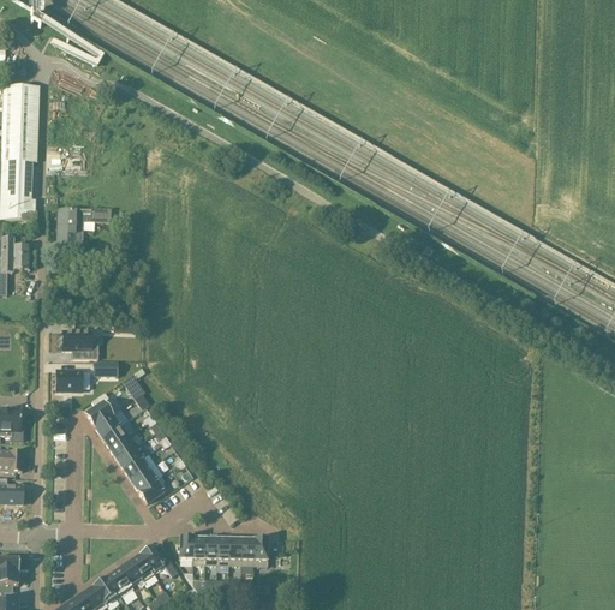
[(0,149),(0,153),(0,191),(12,192),(13,160),(37,161),(40,84),(3,83),(1,124),(0,149)]
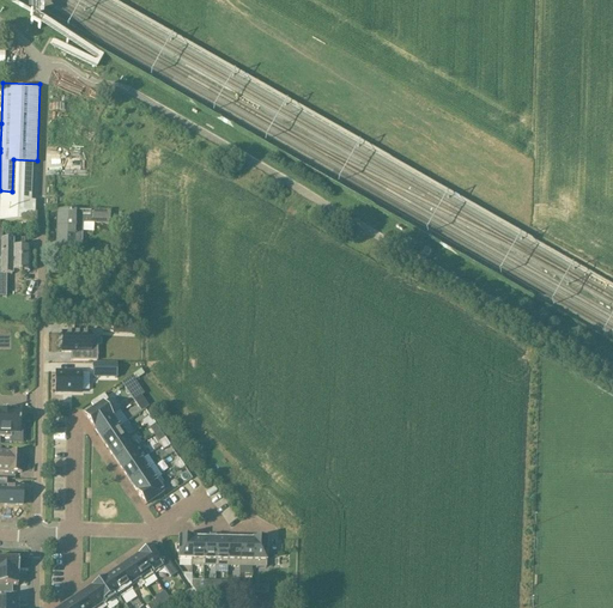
[(30,244),(24,244),(24,236),(14,236),(14,237),(1,237),(1,228),(0,226),(0,212),(30,213),(30,208),(36,208),(36,192),(30,192),(30,193),(0,192),(0,271),(2,271),(11,272),(11,268),(18,268),(18,269),(23,269),(23,268),(29,268),(30,244)]
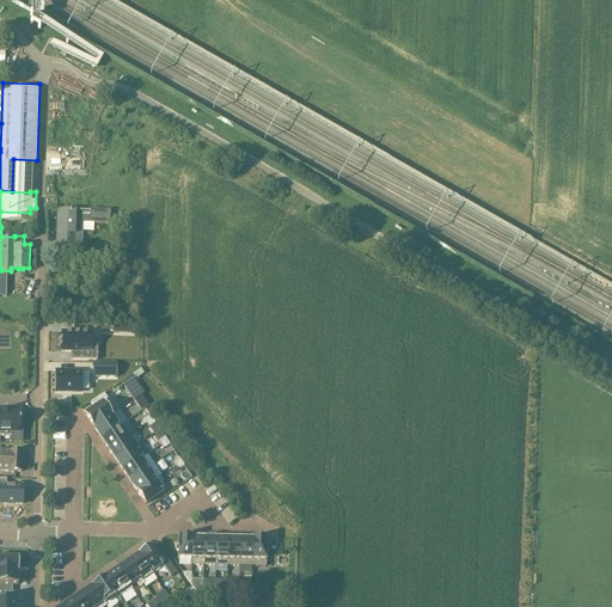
[(56,245),(81,246),(83,220),(109,221),(110,207),(90,206),(90,209),(83,208),(57,207),(56,245)]
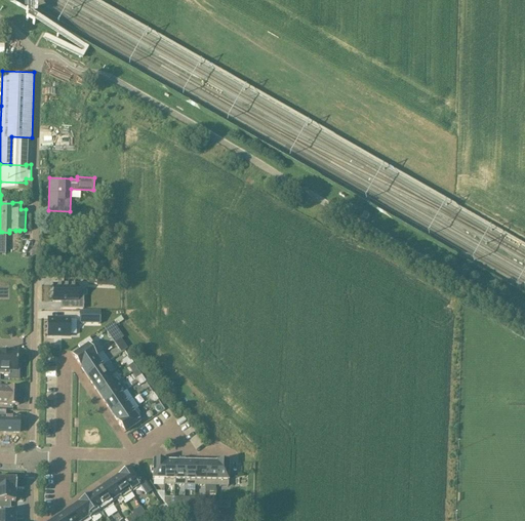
[(77,211),(77,219),(89,219),(89,211),(77,211)]
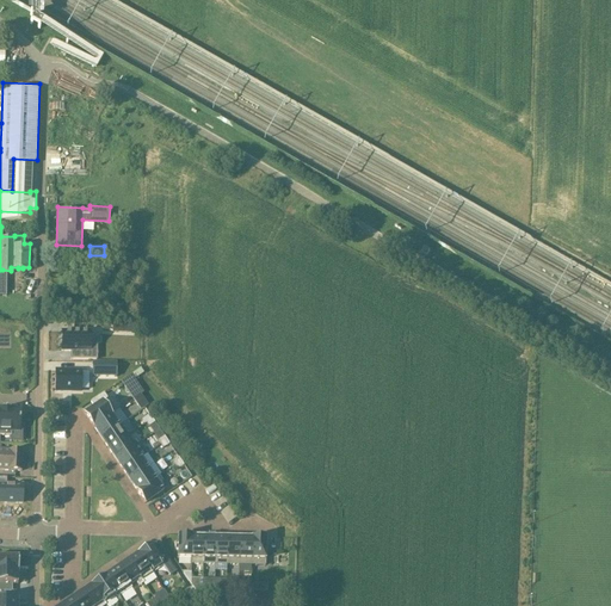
[(59,328),(59,347),(68,347),(68,356),(93,357),(94,340),(87,340),(87,328),(59,328)]
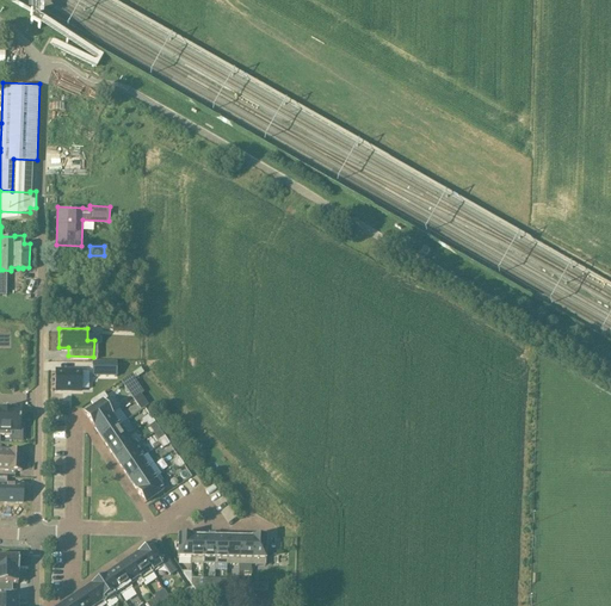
[(92,358),(92,372),(116,373),(116,359),(92,358)]
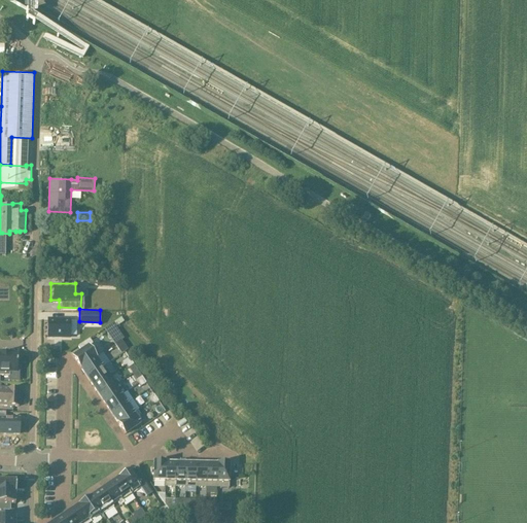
[(48,316),(48,335),(69,335),(69,333),(76,333),(76,318),(69,318),(69,317),(48,316)]
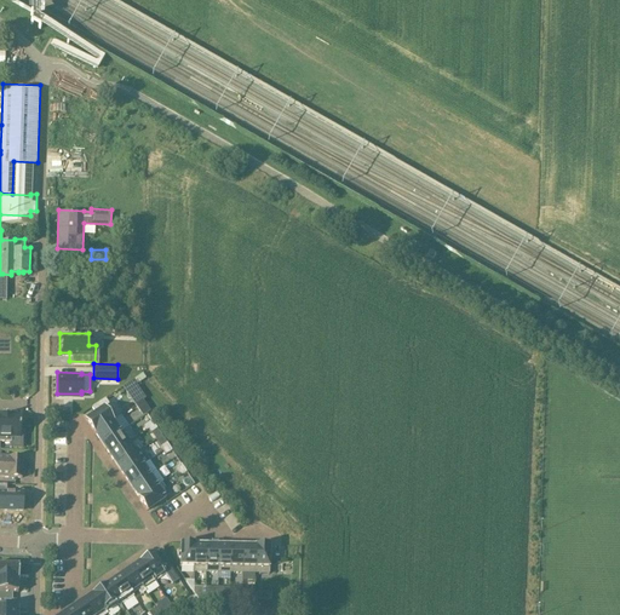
[(133,375),(122,383),(127,390),(138,384),(138,383),(133,375)]
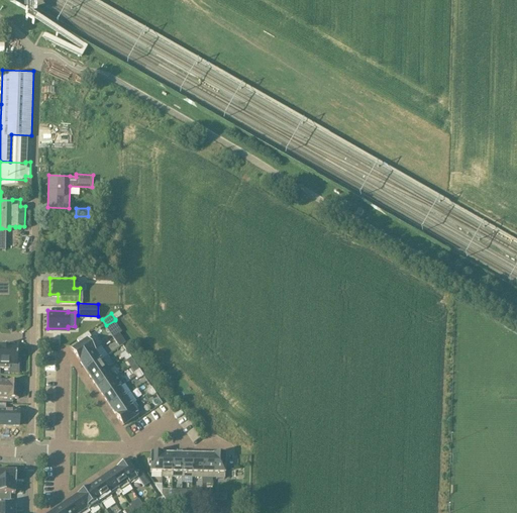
[(80,342),(72,347),(79,358),(96,346),(98,345),(91,334),(87,329),(77,337),(80,342)]
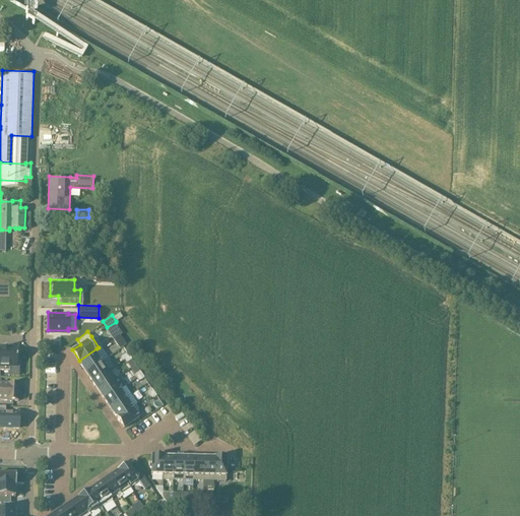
[(0,367),(9,368),(10,364),(16,364),(17,346),(9,346),(9,345),(1,345),(1,346),(0,345),(0,367)]
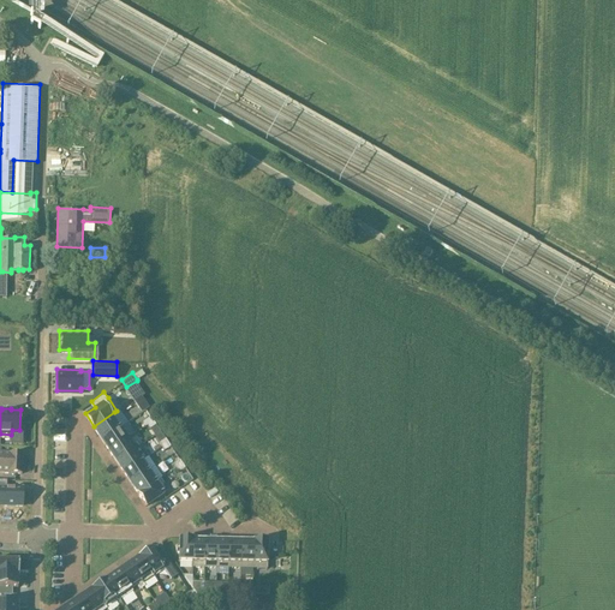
[(114,412),(94,426),(102,437),(119,425),(120,425),(123,424),(121,423),(114,412)]
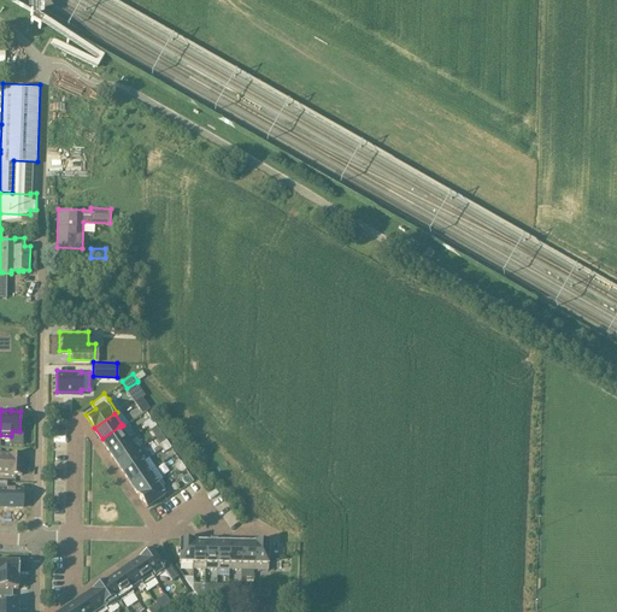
[(151,416),(142,422),(145,425),(148,423),(154,419),(151,416)]
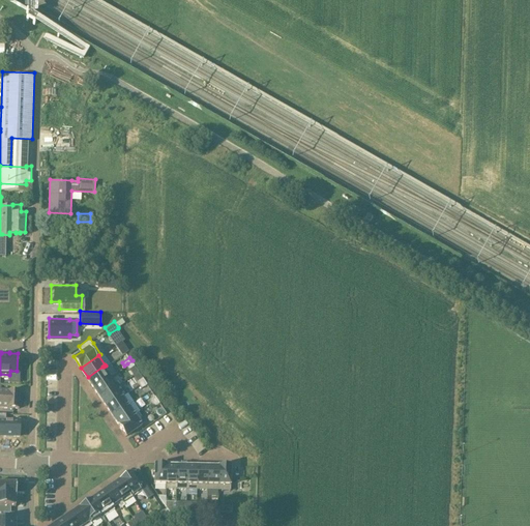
[(88,377),(94,386),(107,377),(108,378),(110,376),(109,376),(104,367),(102,367),(88,377)]
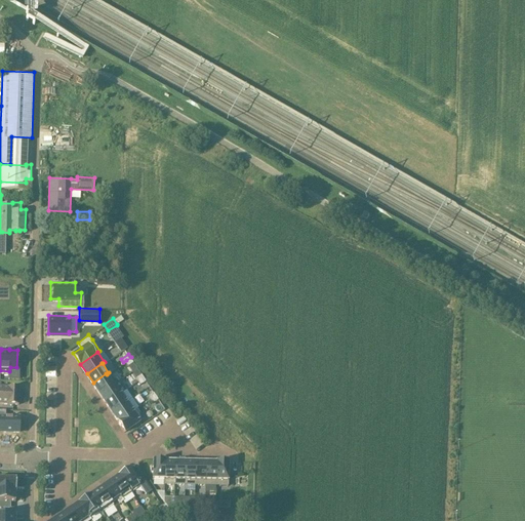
[(106,373),(93,383),(99,392),(112,383),(114,381),(116,379),(110,371),(108,372),(109,372),(107,374),(106,373)]
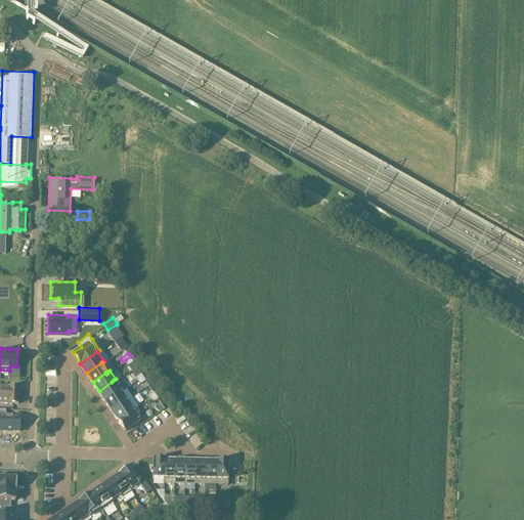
[(112,382),(99,391),(105,400),(120,390),(114,381),(114,380),(112,382)]
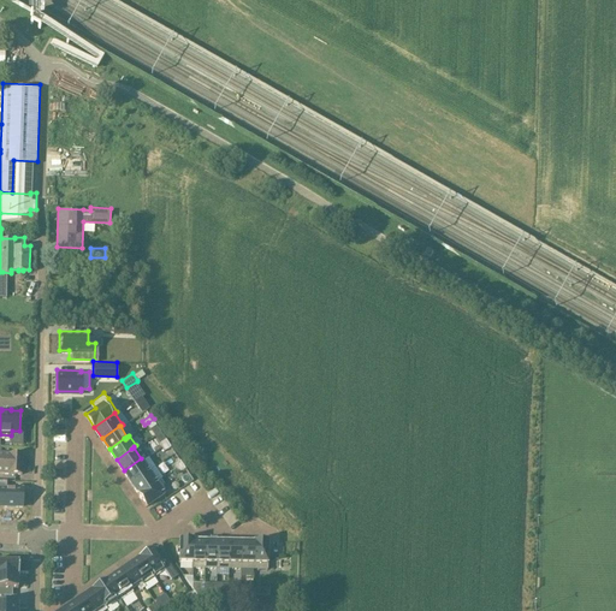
[(0,450),(0,470),(22,472),(23,451),(0,450)]
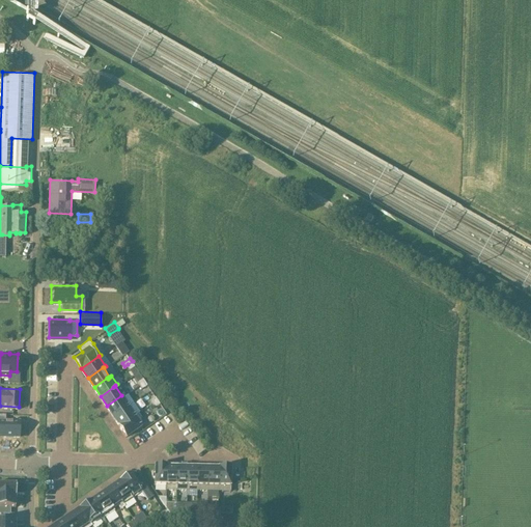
[(121,395),(107,406),(112,414),(128,404),(121,395)]
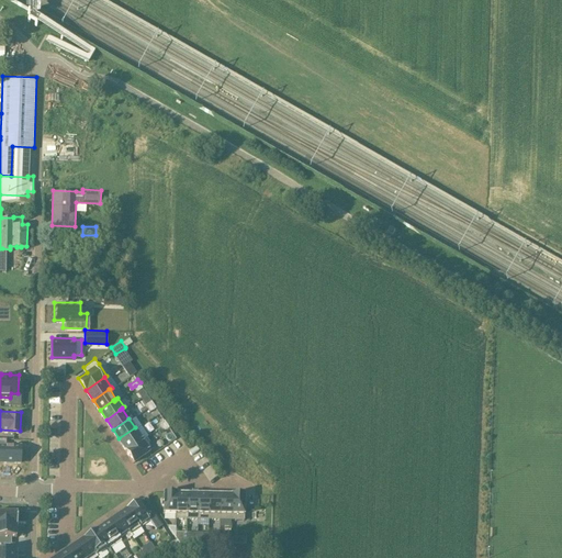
[(135,427),(119,438),(125,448),(125,449),(143,438),(142,437),(135,427)]
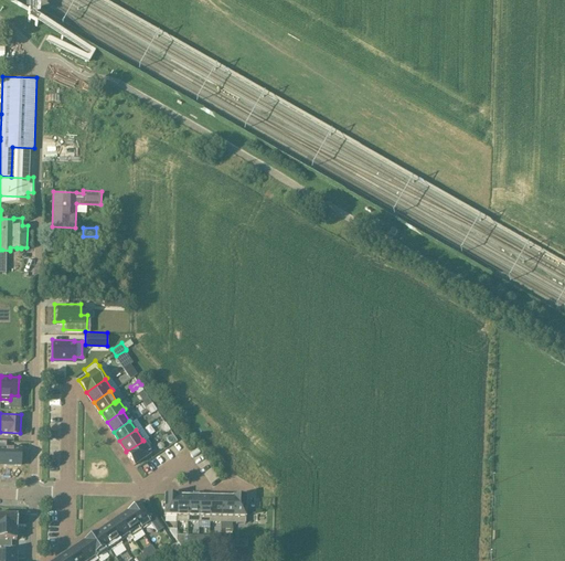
[(144,441),(126,452),(134,463),(150,451),(146,445),(150,442),(148,437),(147,436),(142,440),(144,441)]
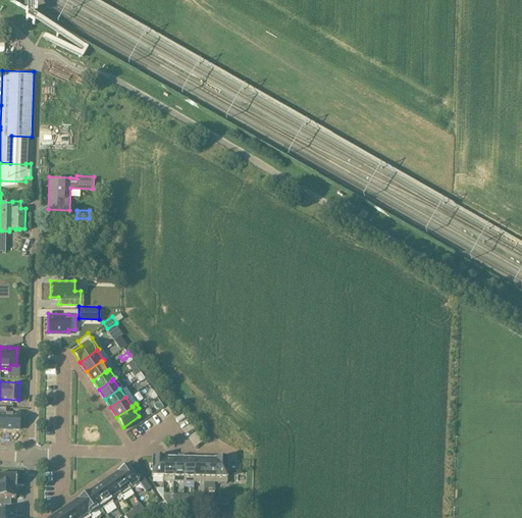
[(0,405),(0,426),(16,426),(16,412),(2,412),(3,405),(0,405)]
